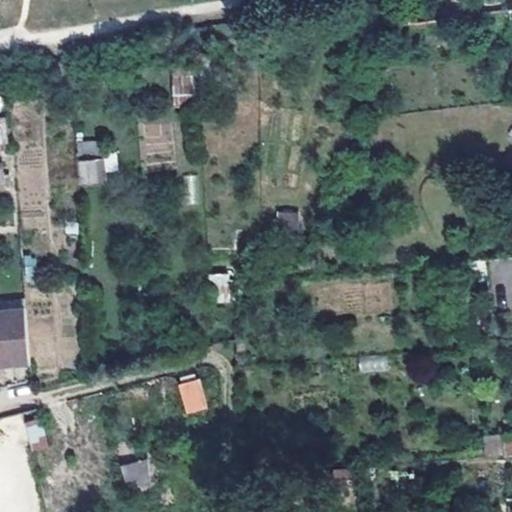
[(174,73),(172,89),(189,91),(191,75),(174,73)]
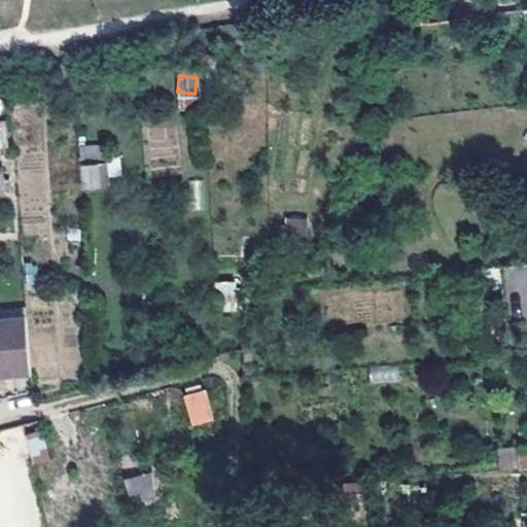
[(79,146),(80,165),(102,163),(100,145),(79,146)]
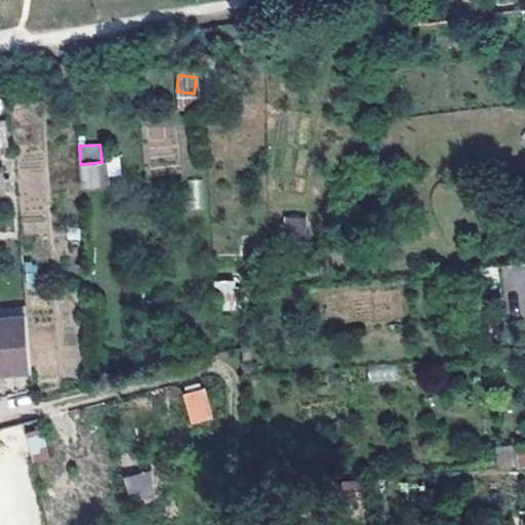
[(80,189),(107,188),(106,163),(79,164),(80,189)]
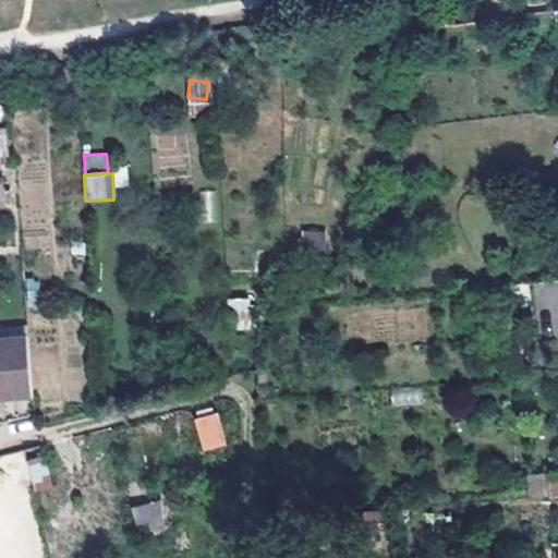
[(303,254),(325,252),(323,230),(301,232),(303,254)]
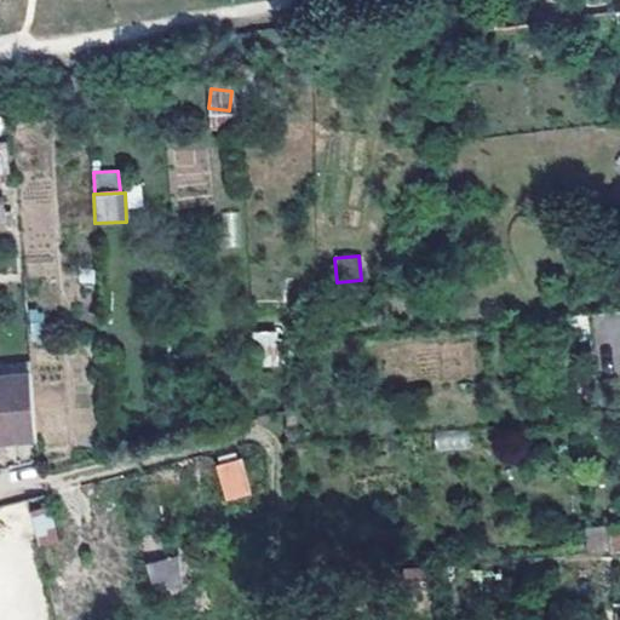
[(277,367),(279,332),(256,332),(254,366),(277,367)]
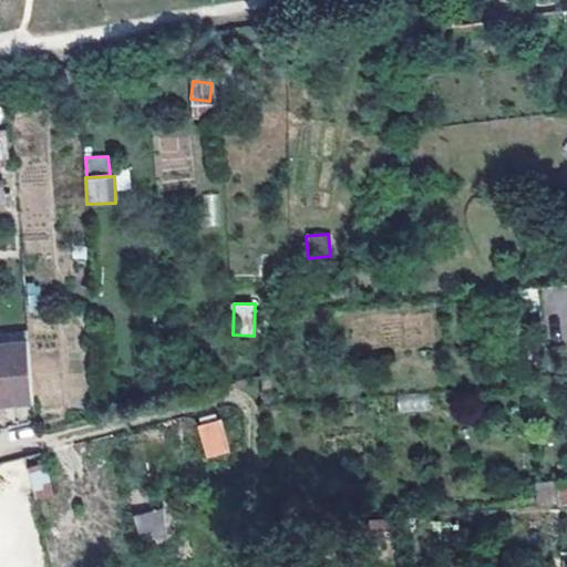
[(27,341),(0,343),(0,400),(31,398),(27,341)]
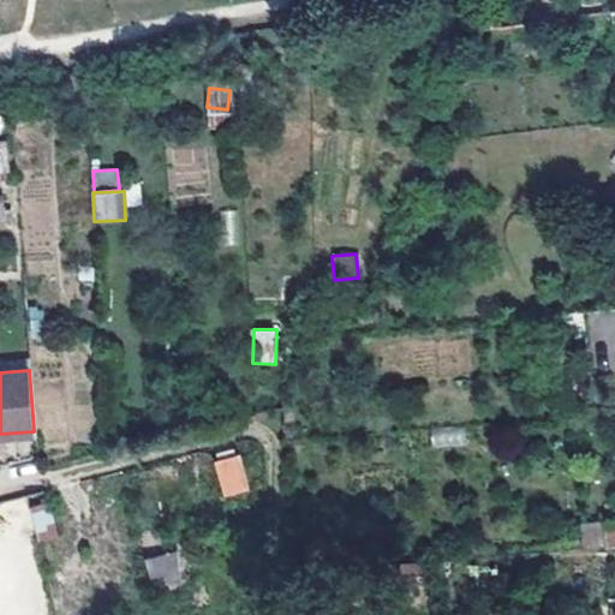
[(222,491),(246,485),(239,453),(214,459),(222,491)]
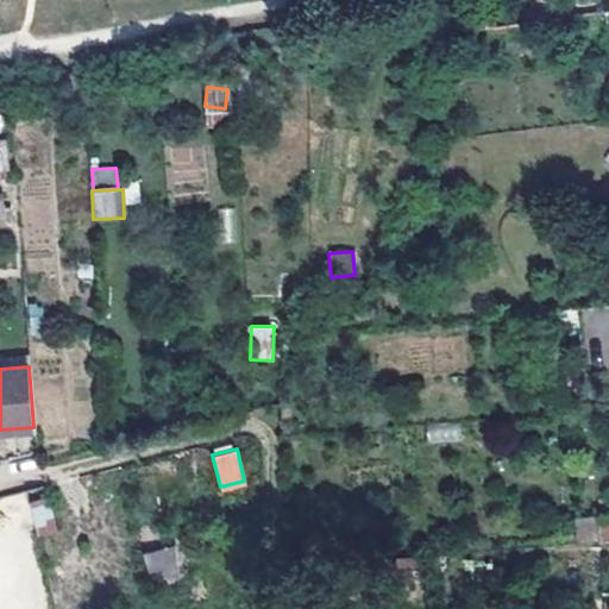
[(37,534),(56,529),(48,497),(29,502),(37,534)]
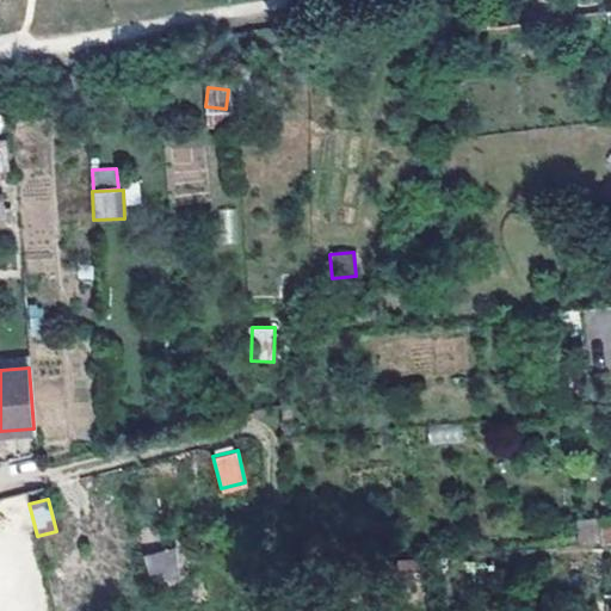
[(599,545),(610,545),(608,526),(598,528),(599,545)]
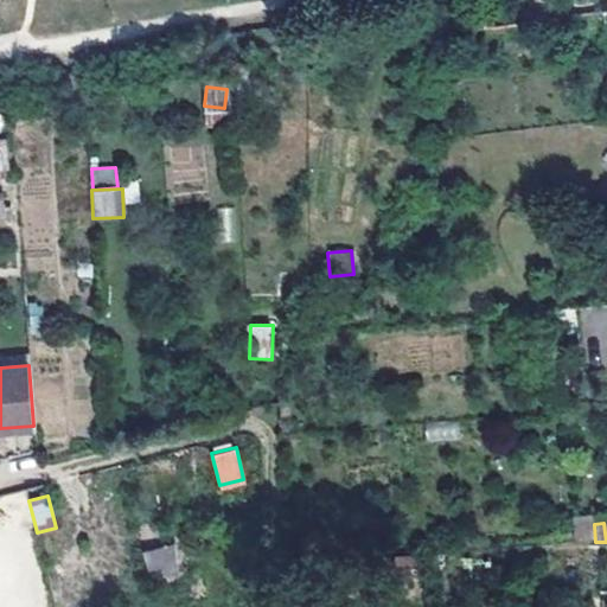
[(147,570),(178,562),(171,536),(141,543),(147,570)]
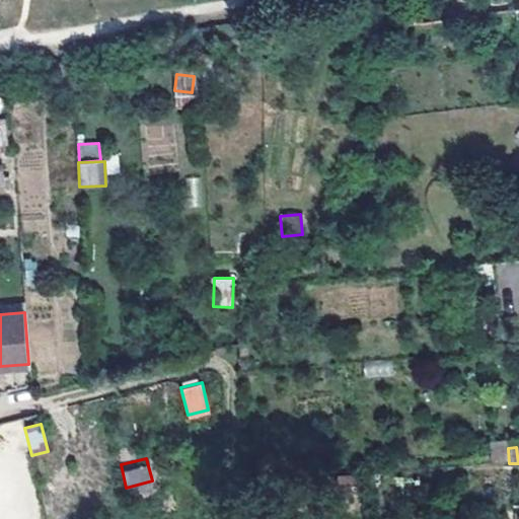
[(339,495),(358,493),(357,477),(339,479),(339,495)]
